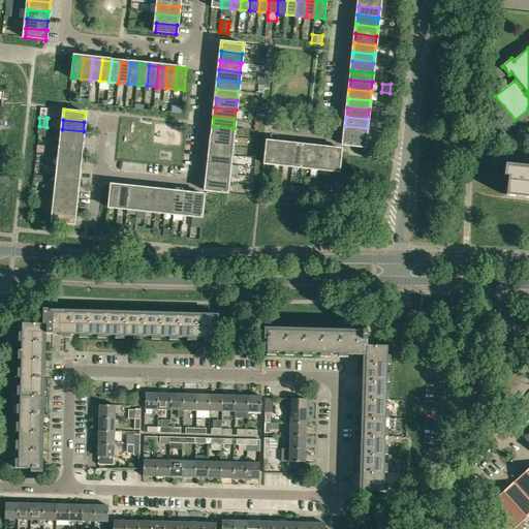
[(212,135),(232,137),(234,128),(213,126),(212,135)]
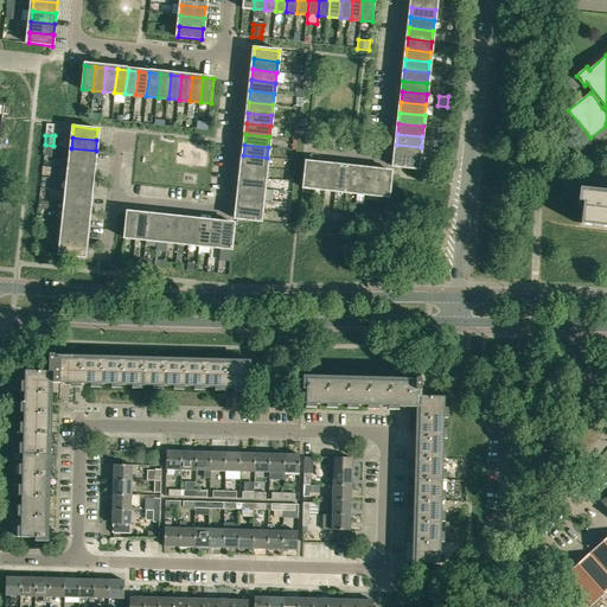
[(396,145),(396,155),(420,158),(421,147),(396,145)]
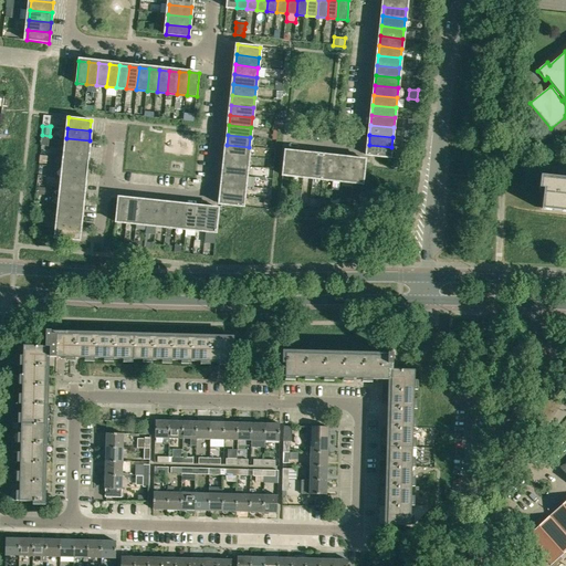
[(66,138),(65,148),(88,150),(90,140),(66,138)]
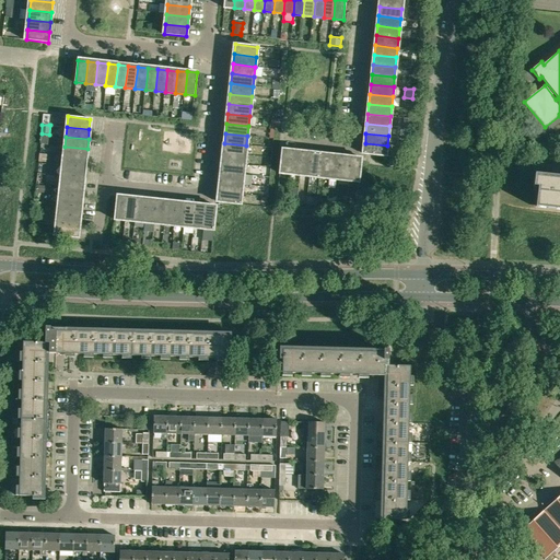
[(245,155),(246,146),(224,143),(223,153),(245,155)]
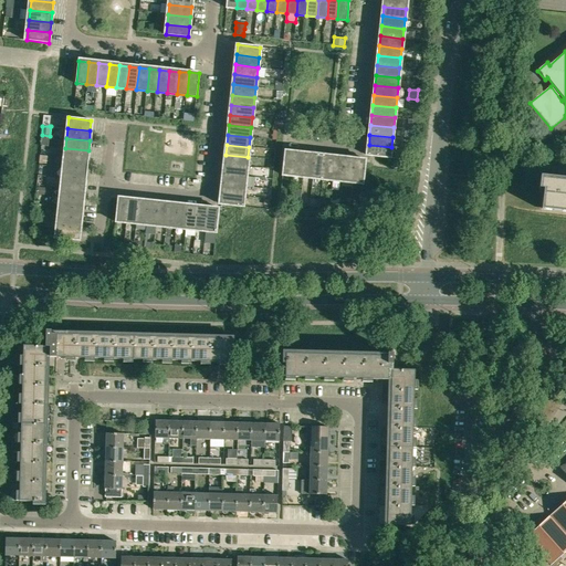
[(390,158),(391,147),(369,145),(367,156),(390,158)]
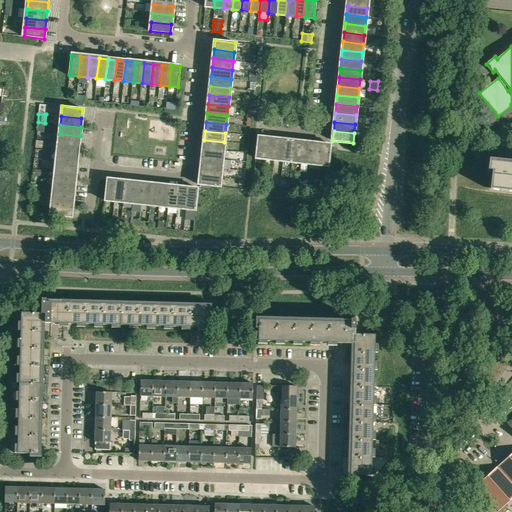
[(59,134),(58,143),(79,145),(80,136),(59,134)]
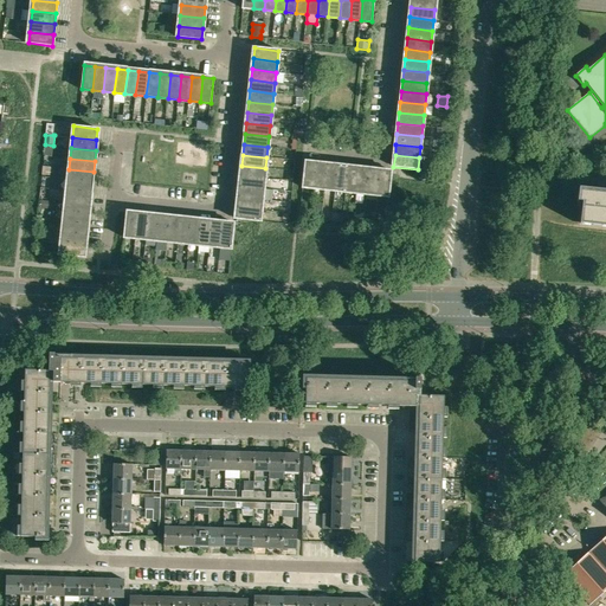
[(303,186),(314,187),(316,165),(305,163),(303,186)]
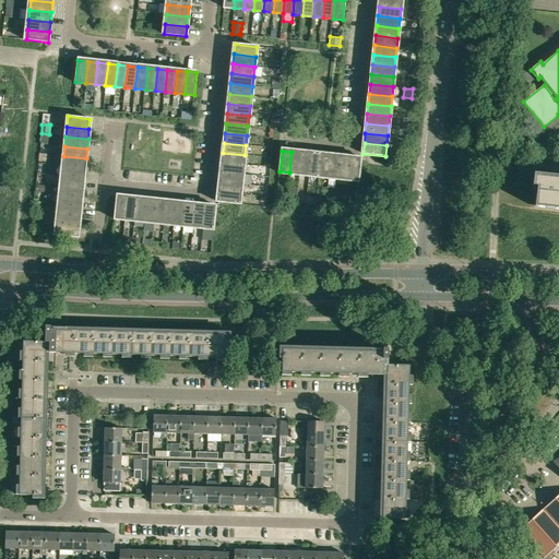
[(289,173),(299,174),(301,152),(292,152),(289,173)]
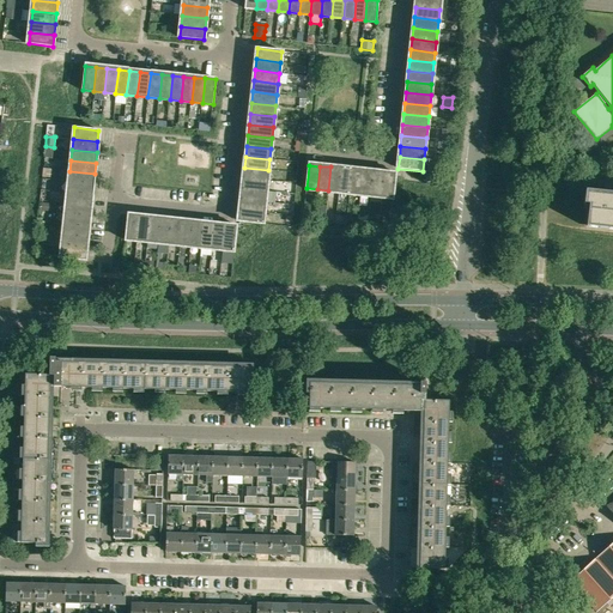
[(331,167),(328,190),(339,192),(341,168),(331,167)]
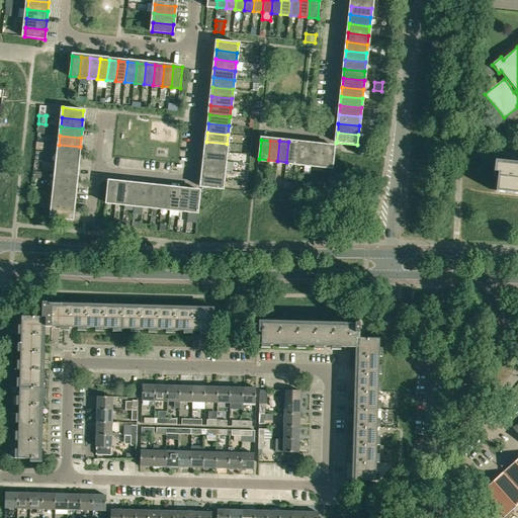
[(226,153),(227,144),(206,142),(205,151),(226,153)]
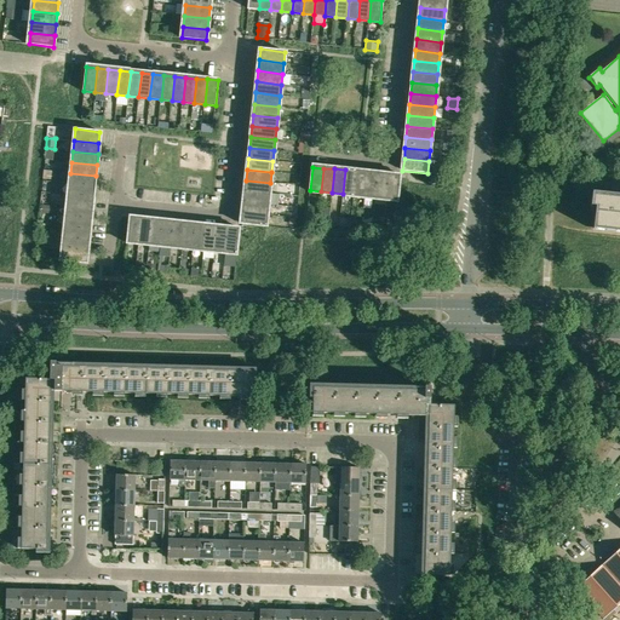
[(343,194),(354,195),(356,171),(345,170),(343,194)]
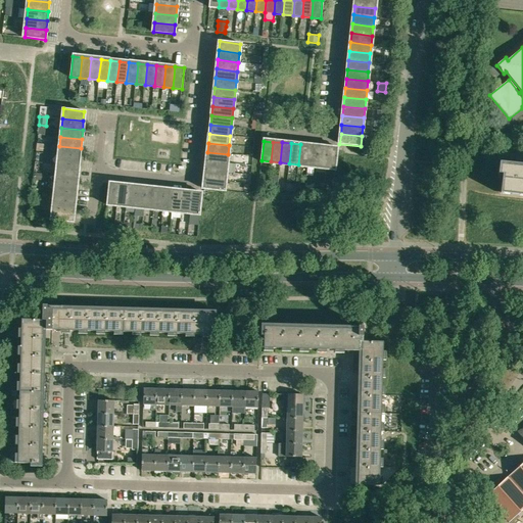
[(298,164),(307,165),(310,145),(300,144),(298,164)]
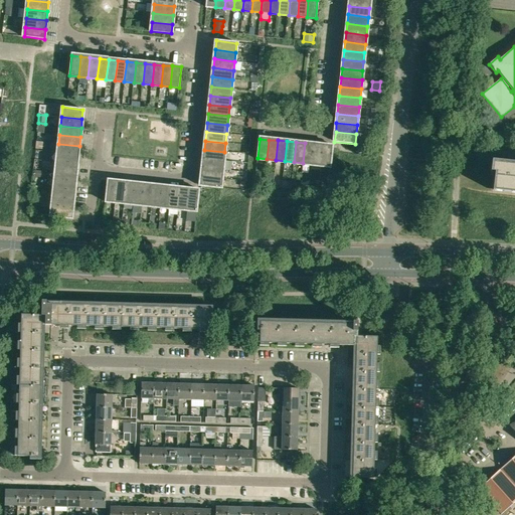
[(312,164),(314,144),(305,143),(303,163),(312,164)]
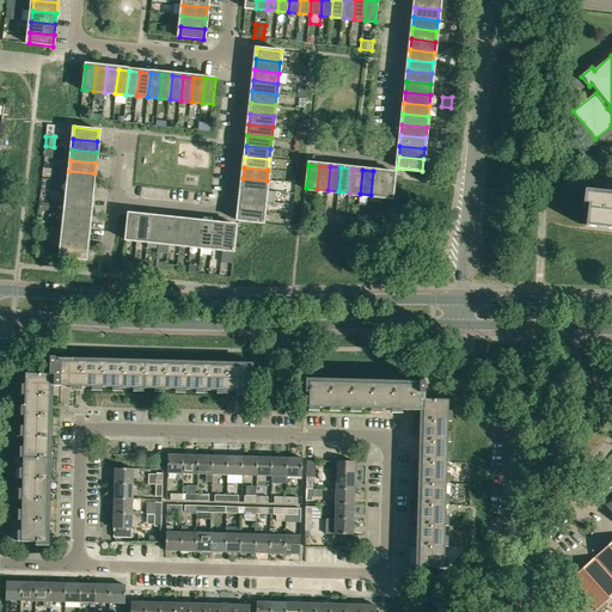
[(68,182),(93,184),(95,173),(69,171),(68,182)]
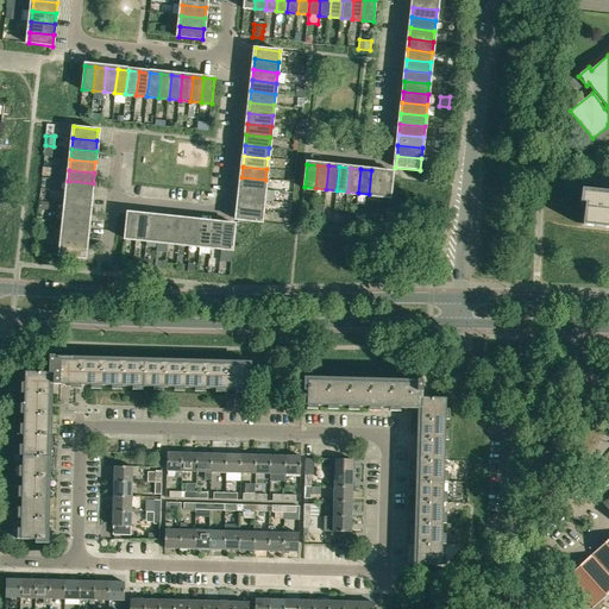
[(369,194),(380,195),(382,171),(371,170),(369,194)]
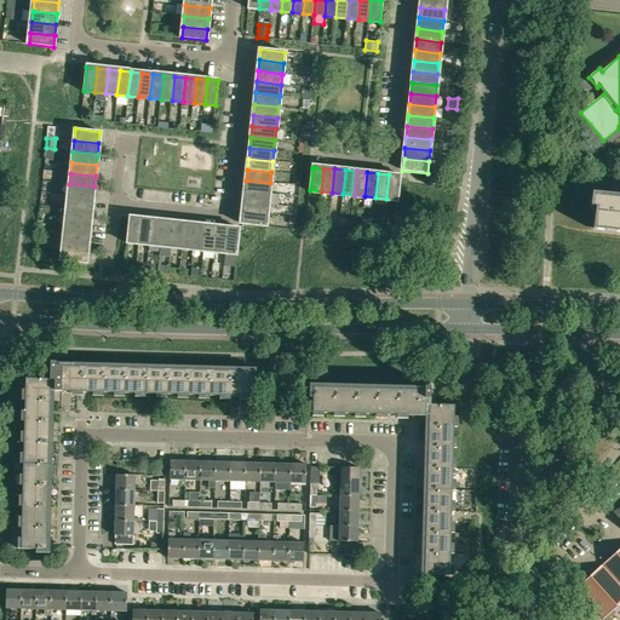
[(397,200),(400,176),(389,174),(386,199),(397,200)]
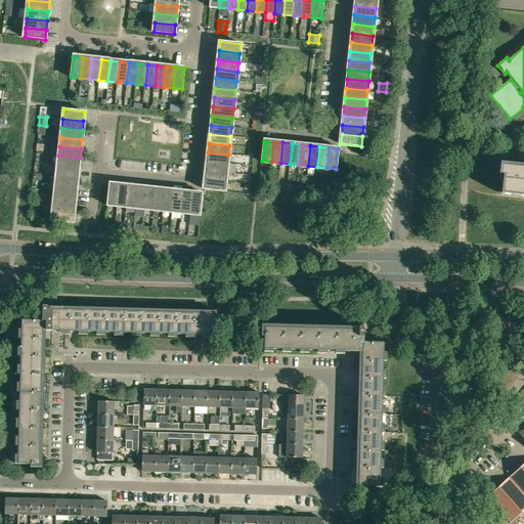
[(208,153),(207,162),(227,164),(228,155),(208,153)]
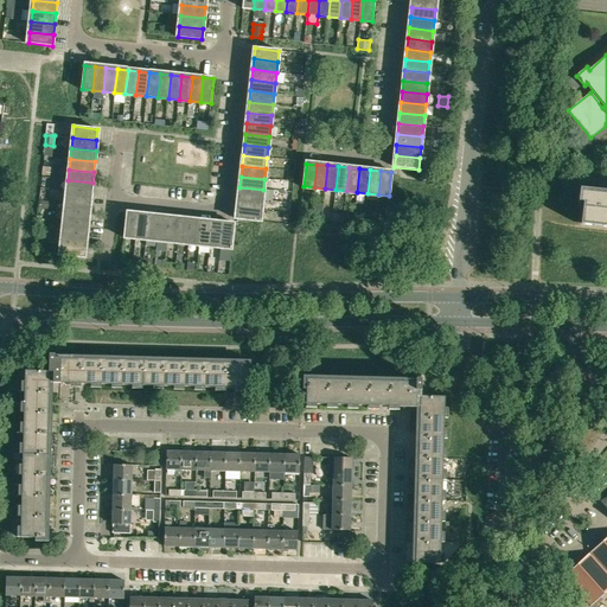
[(68,180),(66,191),(91,193),(93,183),(68,180)]
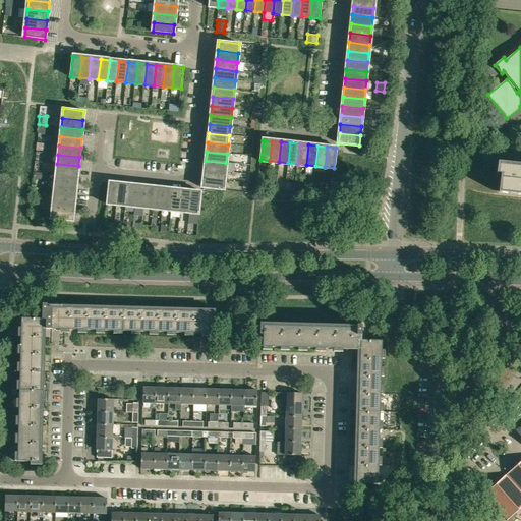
[(225,172),(226,163),(206,161),(205,170),(225,172)]
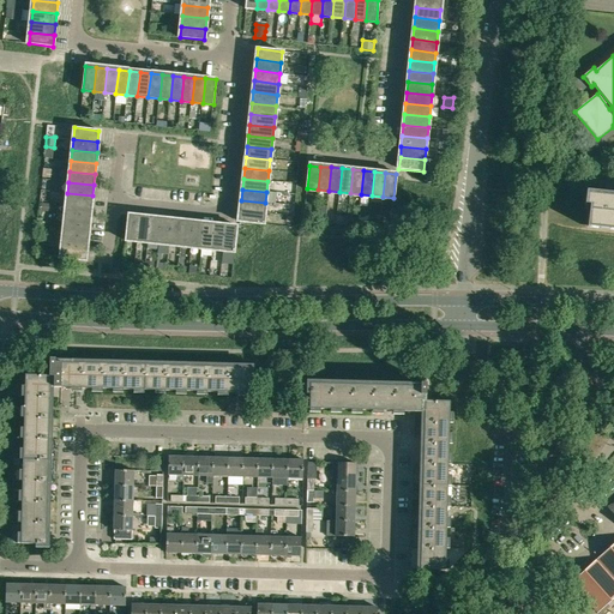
[(613,194),(588,192),(587,198),(590,199),(587,226),(613,227),(613,194)]
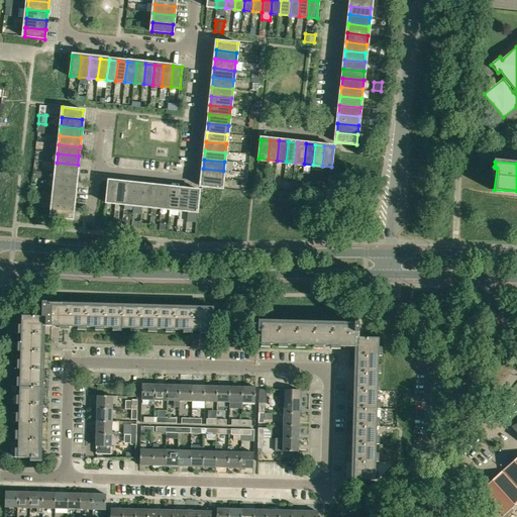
[(57,163),(57,172),(77,174),(78,165),(57,163)]
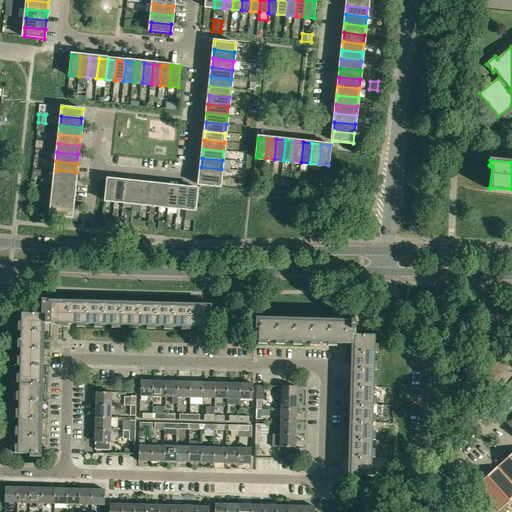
[(201,167),(200,176),(220,178),(221,169),(201,167)]
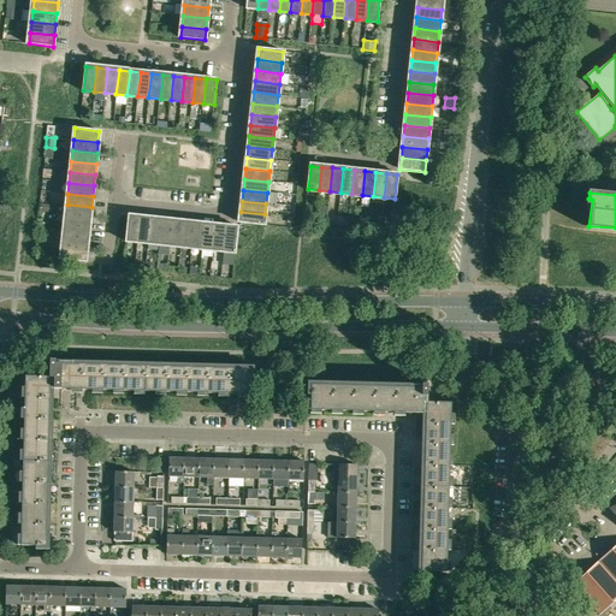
[(92,207),(67,205),(66,215),(90,218),(92,207)]
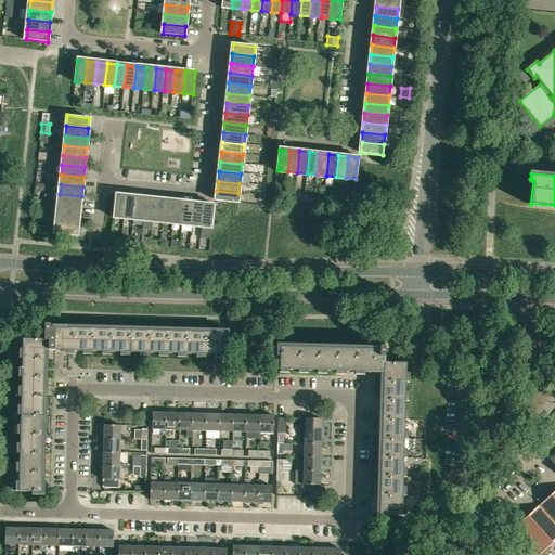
[(286,185),(284,199),(294,201),(295,186),(286,185)]
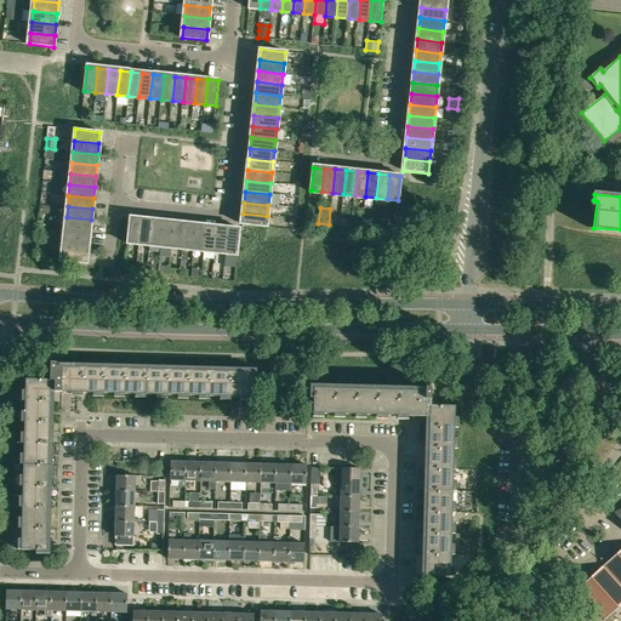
[(266,227),(267,216),(243,214),(241,224),(266,227)]
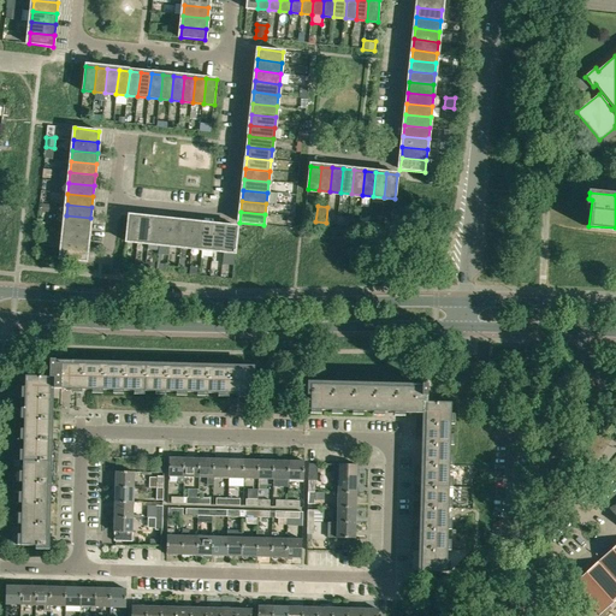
[(66,215),(65,225),(89,227),(90,218),(66,215)]
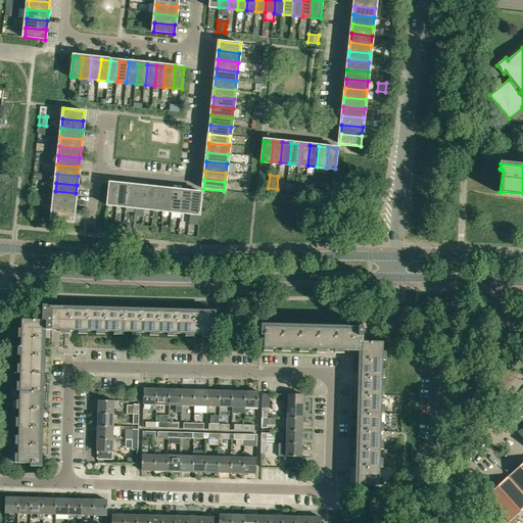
[(107,204),(117,205),(120,185),(109,184),(107,204)]
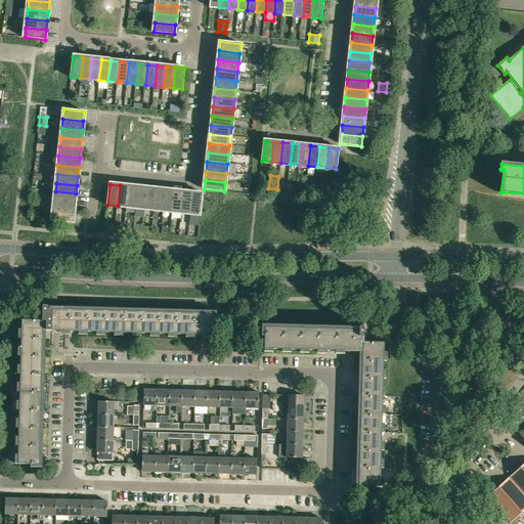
[(129,186),(120,185),(118,206),(127,207),(129,186)]
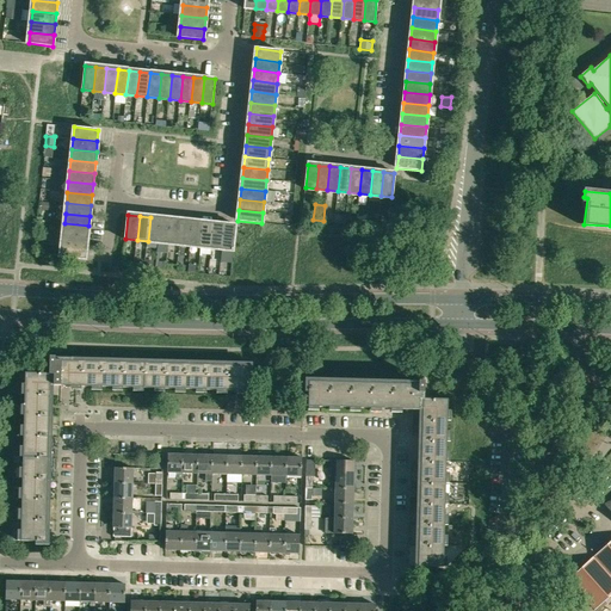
[(148,241),(158,242),(160,218),(150,217),(148,241)]
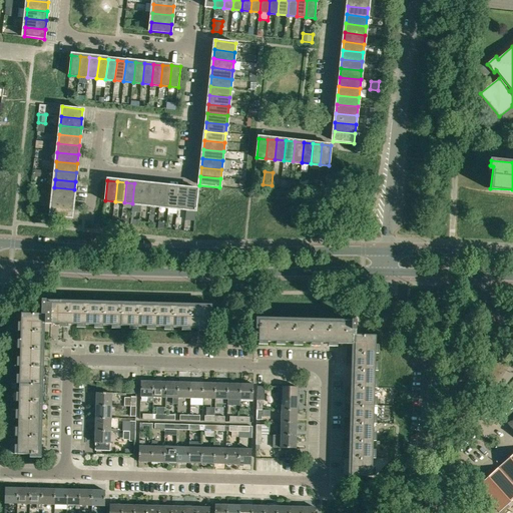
[(141,206),(141,204),(143,184),(134,183),(132,203),(132,205),(131,216),(133,216),(134,217),(135,212),(140,213),(141,206)]
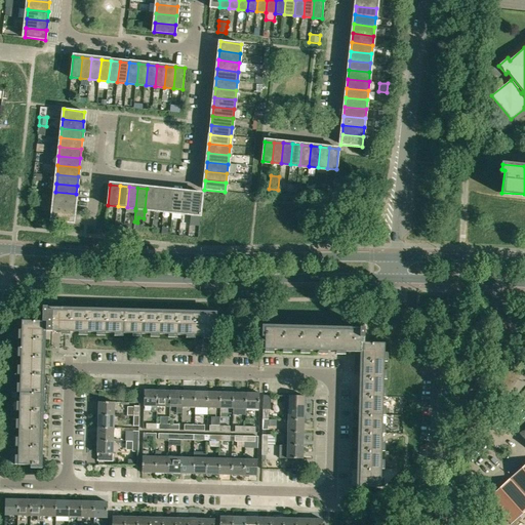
[(154,210),(157,190),(147,189),(145,209),(154,210)]
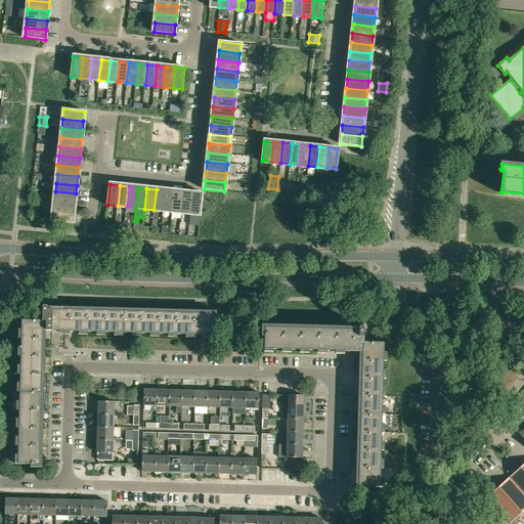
[(163,210),(166,190),(157,189),(154,210),(163,210)]
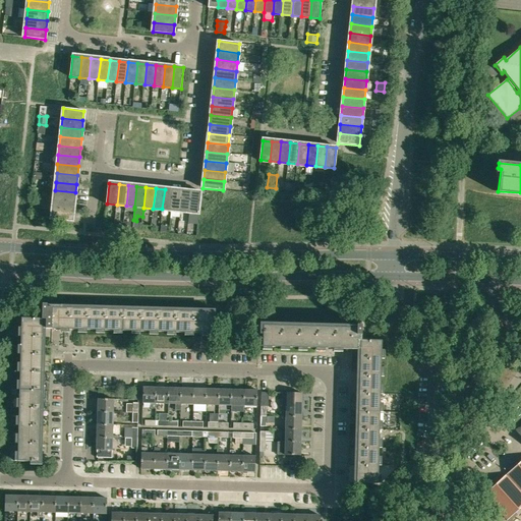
[(162,209),(171,210),(173,189),(165,189),(162,209)]
